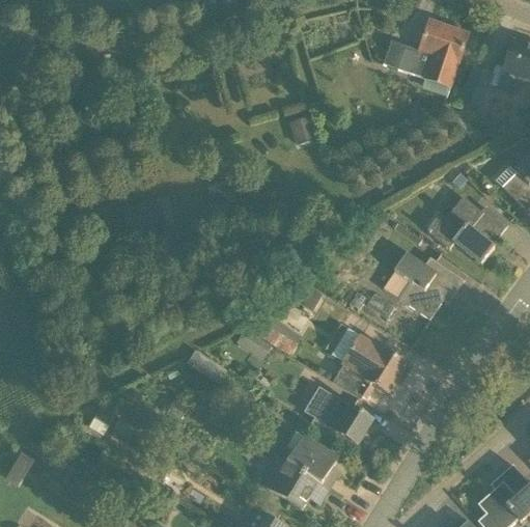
[(449,86),(468,32),(428,19),(417,52),(403,48),(397,67),(424,77),(449,86)]
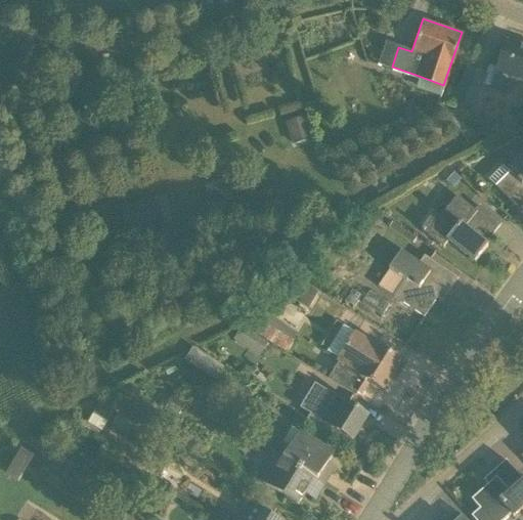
[(495,67),(487,63),(484,71),(467,65),(453,98),(472,105),(482,80),(489,83),(488,86),(505,91),(510,76),(522,80),(522,43),(505,38),(495,67)]
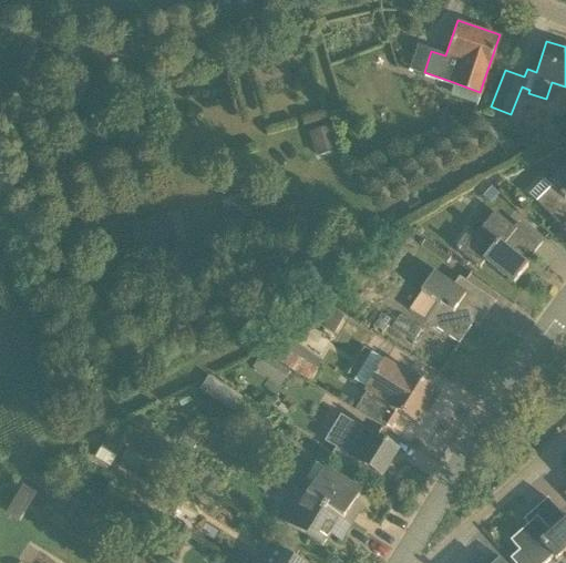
[(328,124),(310,129),(317,152),(335,147),(328,124)]
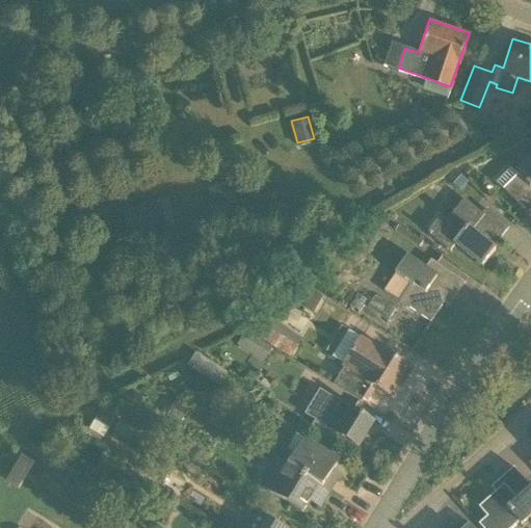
[(530,156),(516,170),(510,164),(496,180),(529,213),(530,211),(530,156)]
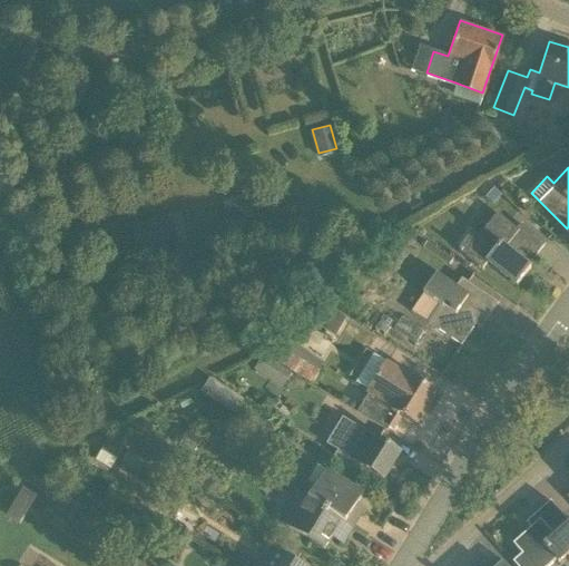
[(486,178),(477,188),(491,202),(500,192),(486,178)]
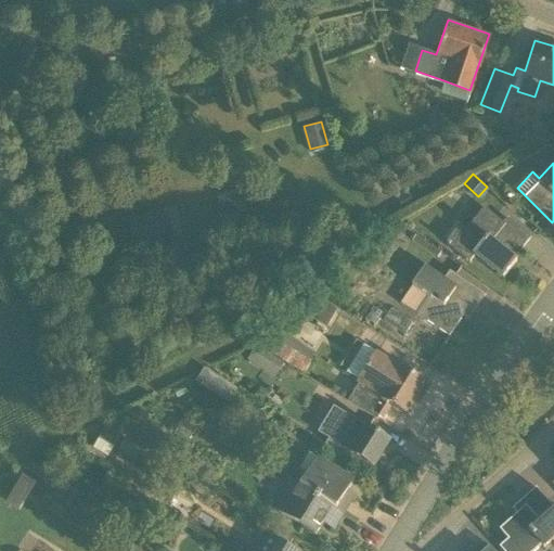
[(240,197),(221,206),(227,218),(245,209),(240,197)]
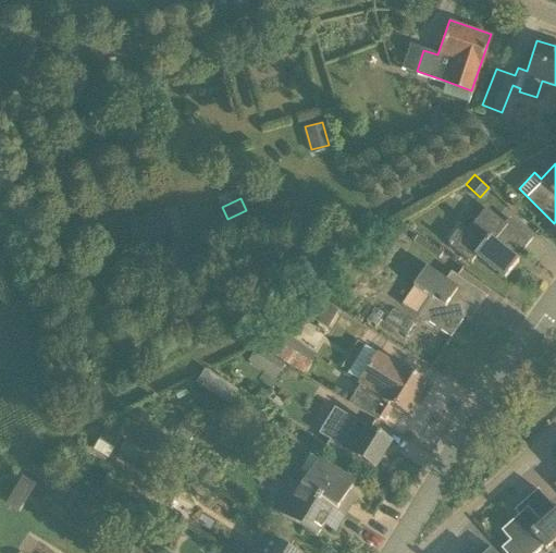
[(484,206),(462,233),(456,228),(446,242),(470,260),(476,253),(504,275),(518,258),(515,256),(532,235),(507,214),(503,221),(484,206)]
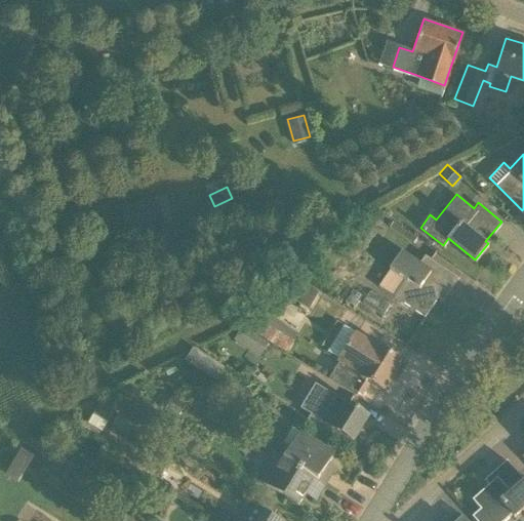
[(424,267),(401,250),(390,267),(377,283),(393,294),(424,315),(442,288),(447,291),(458,275),(430,256),(424,267)]
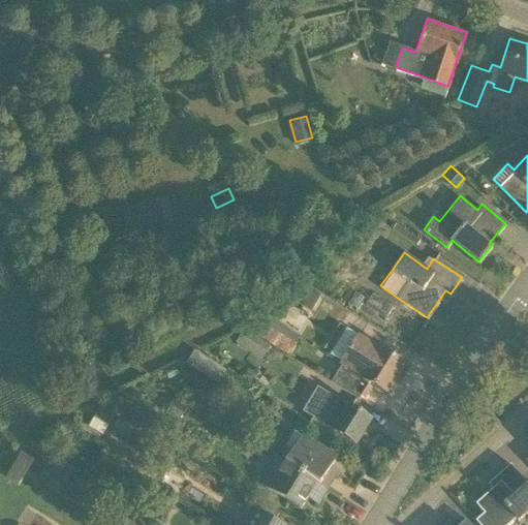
[(311,285),(300,303),(310,309),(320,291),(311,285)]
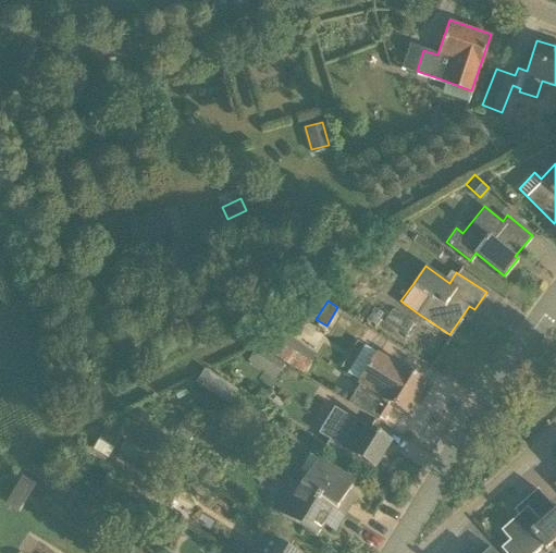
[(316,352),(278,328),(284,317),(274,310),(262,330),(261,329),(254,341),(304,372),(316,352)]
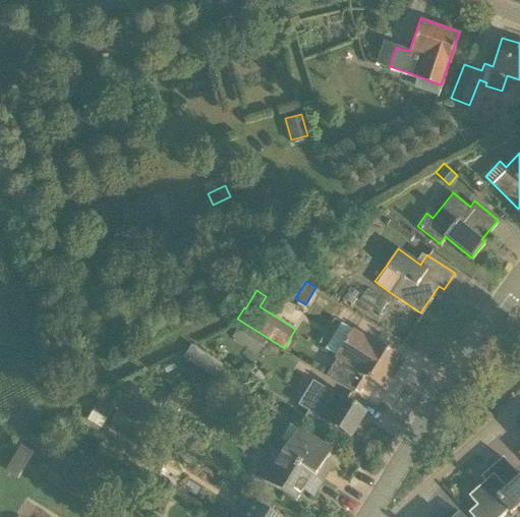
[(373,341),(352,328),(335,355),(336,356),(326,374),(352,391),(355,387),(359,390),(364,380),(360,378),(363,374),(381,384),(389,370),(393,374),(401,361),(397,358),(398,355),(373,341)]
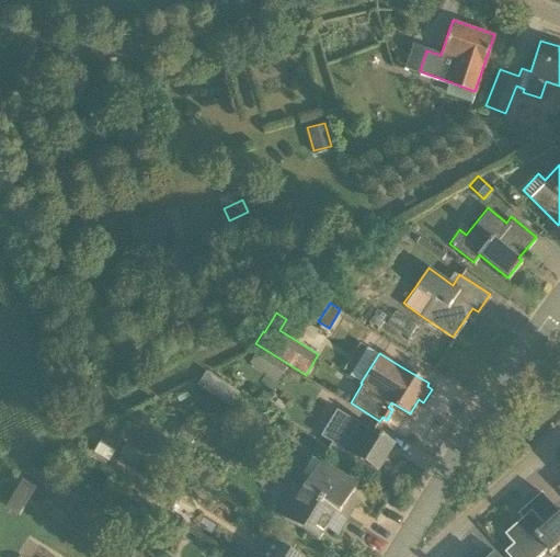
[(267,354),(260,367),(277,378),(285,365),(267,354)]
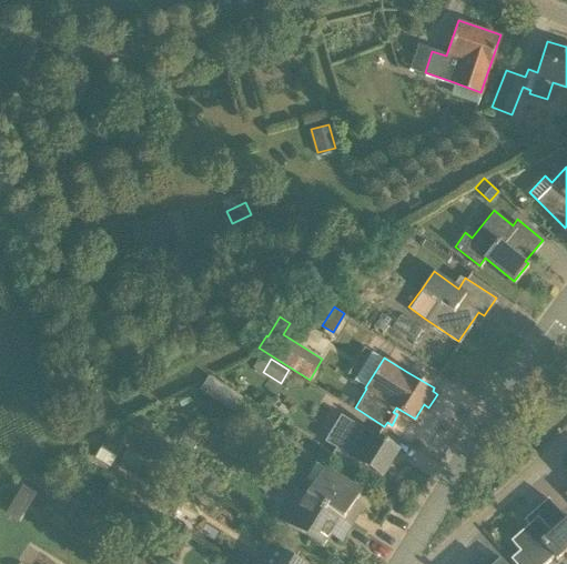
[(357,423),(340,413),(324,439),(335,446),(332,452),(344,460),(343,460),(355,467),(360,461),(381,474),(397,447),(357,423)]
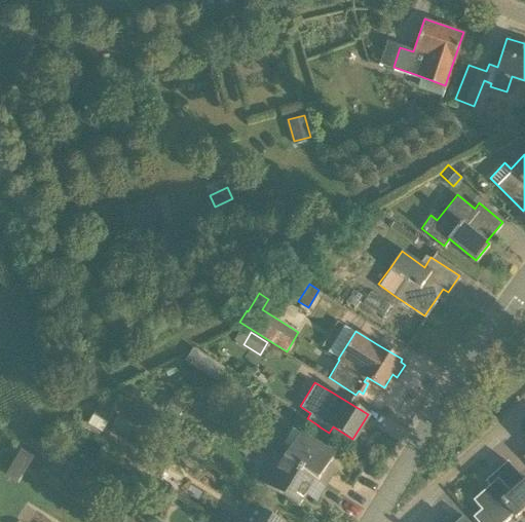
[(100,399),(91,413),(106,421),(114,407),(100,399)]
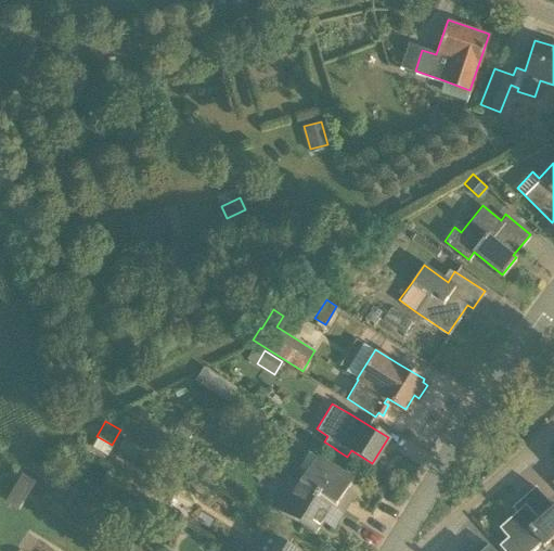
[(352,476),(317,455),(306,472),(299,468),(292,478),(344,510),(355,491),(347,487),(352,476)]
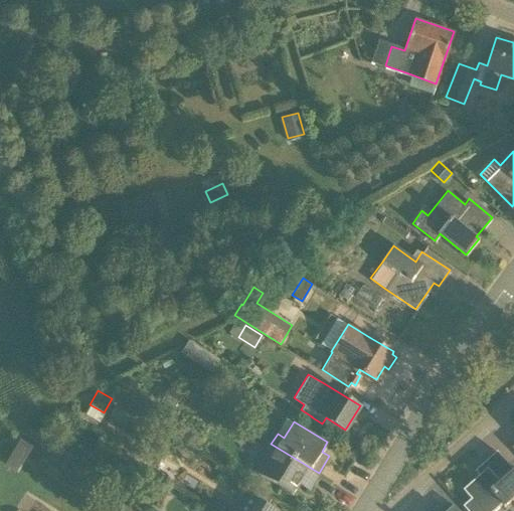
[(176,423),(172,432),(183,439),(190,427),(184,422),(176,423)]
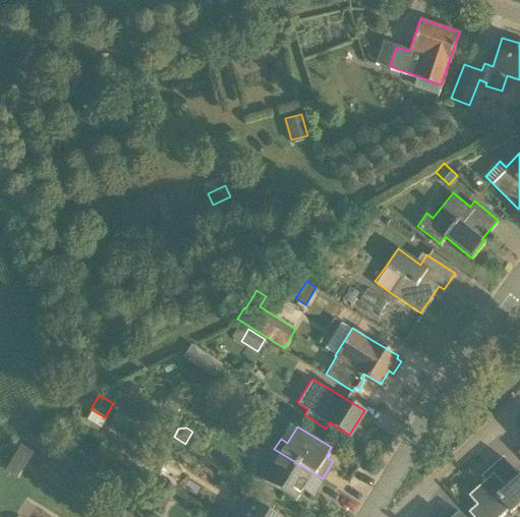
[(272,434),(266,444),(274,449),(281,439),(282,437),(273,432),(272,434)]
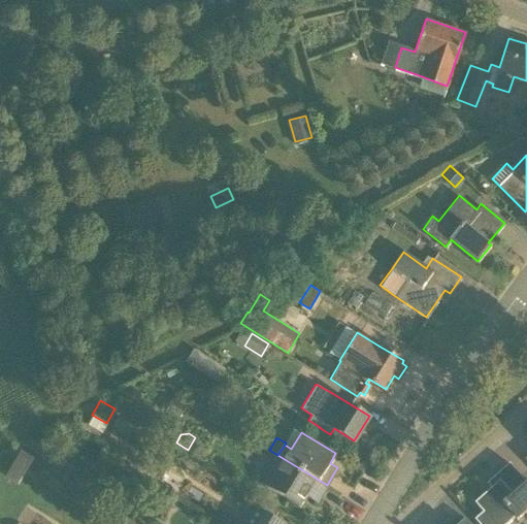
[(317,501),(327,485),(277,455),(261,482),(299,505),(305,495),(317,501)]
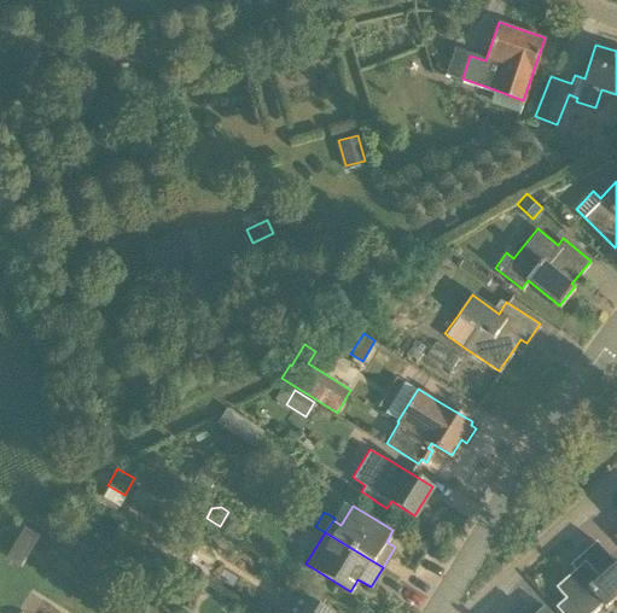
[(198,538),(185,560),(208,573),(221,550),(198,538)]
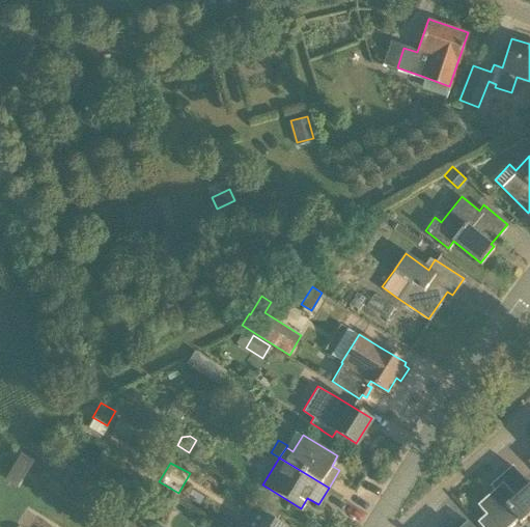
[(529,481),(529,482),(511,463),(497,476),(501,481),(477,503),(485,512),(477,520),(482,526),(506,526),(517,518),(520,520),(529,509),(529,481)]
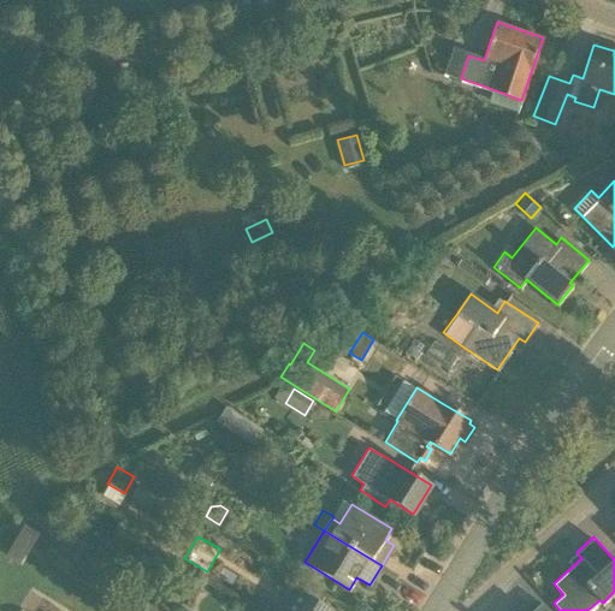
[(98,549),(89,562),(102,570),(111,557),(98,549)]
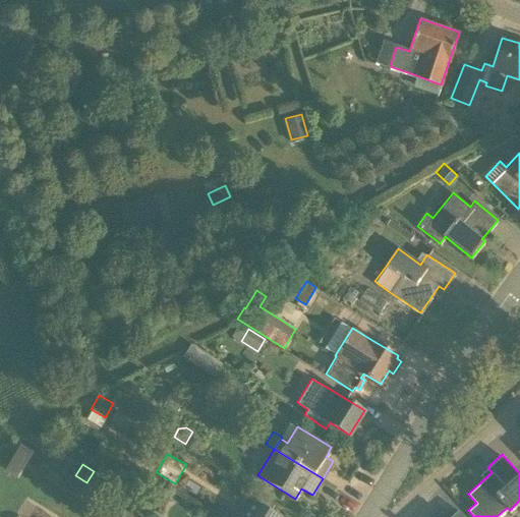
[(236,511),(232,516),(281,516),(251,499),(242,515),(236,511)]
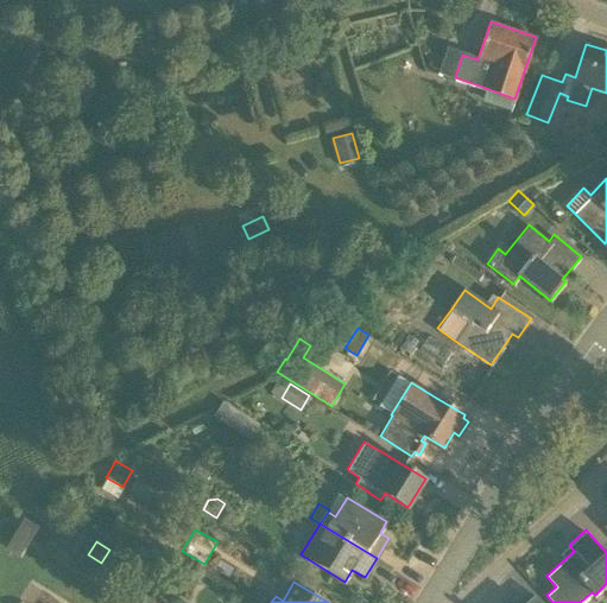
[(128,602),(157,602),(137,590),(128,602)]
